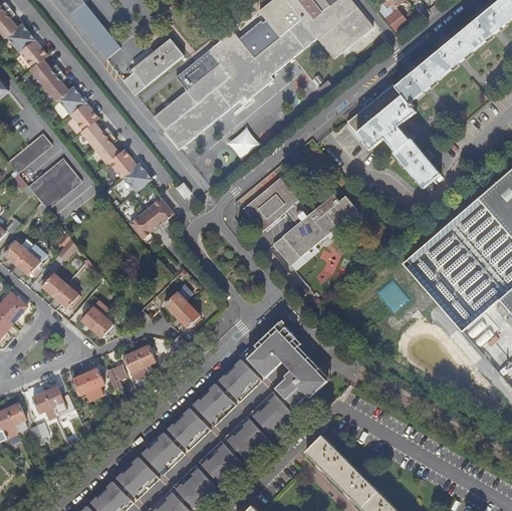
[(59,0),(106,58),(120,47),(81,0),(59,0)]
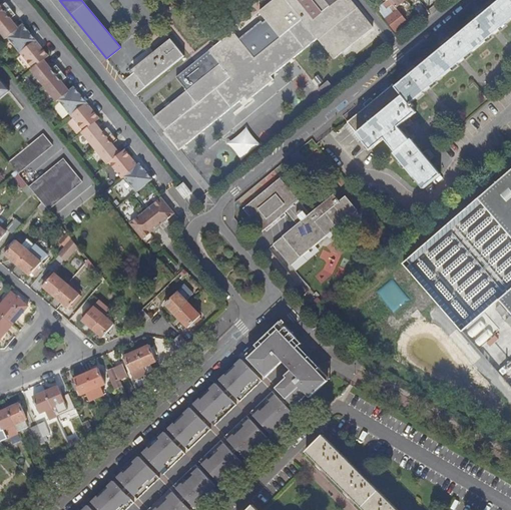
[(220,63),(154,116),(179,147),(179,148),(244,96),(247,99),(273,79),(271,75),(318,37),(335,57),(373,27),(351,0),(273,0),(260,11),(281,37),(253,58),(231,31),(209,49),(220,63)]
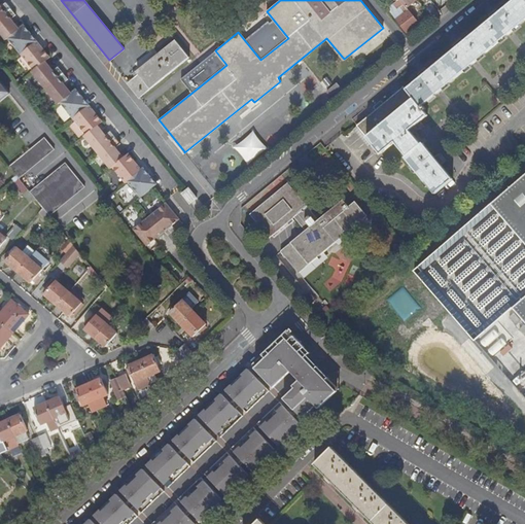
[(403,88),(358,125),(373,143),(370,145),(373,149),(376,146),(381,152),(395,140),(407,154),(405,155),(434,191),(452,176),(441,162),(444,160),(438,152),(434,155),(422,141),(420,143),(414,134),(417,131),(414,127),(427,115),(423,110),(427,108),(423,103),(477,59),(508,34),(513,30),(524,19),(524,0),(513,0),(499,11),(495,8),(489,13),(492,18),(463,41),(460,37),(453,42),(456,46),(428,70),(425,66),(418,72),(421,76),(406,90),(403,88)]
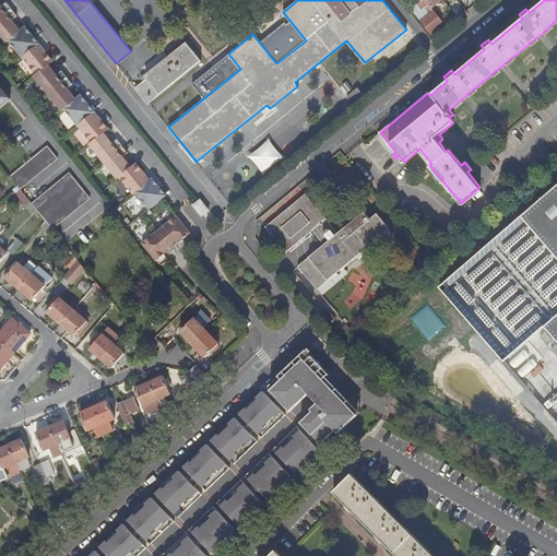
[(419,0),(416,2),(421,9),(415,13),(421,19),(419,20),(430,33),(437,28),(438,31),(440,28),(439,26),(443,23),(429,7),(424,0),(419,0)]
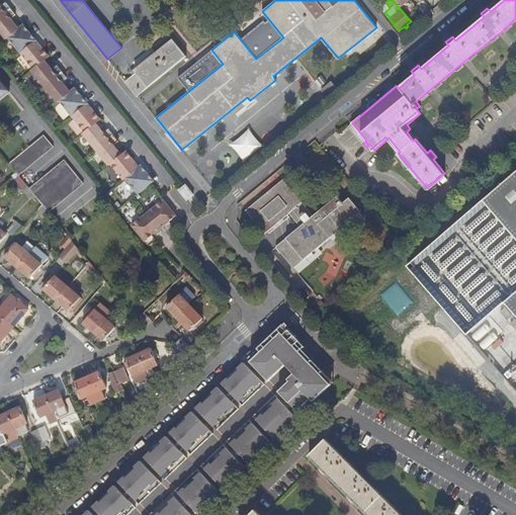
[(0,31),(5,37),(7,36),(32,67),(30,69),(57,101),(59,99),(84,131),(82,132),(108,164),(110,162),(122,178),(124,176),(138,192),(153,179),(140,163),(138,165),(125,149),(120,153),(112,144),(117,140),(107,127),(102,132),(94,121),(99,117),(74,86),(69,90),(61,81),(66,76),(56,64),(51,69),(43,59),(49,55),(22,22),(17,26),(9,17),(14,13),(4,1),(0,4),(0,31)]
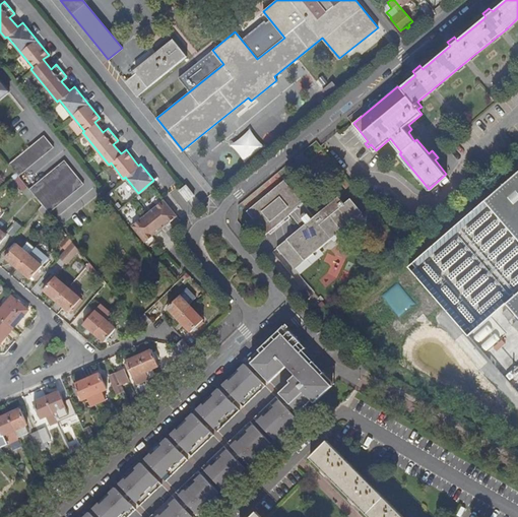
[(126,81),(137,94),(186,56),(173,40),(134,70),(135,73),(126,81)]
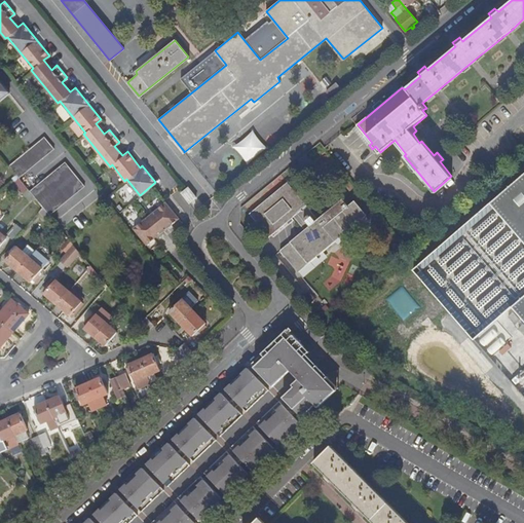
[(233,142),(247,158),(266,144),(253,126),(233,142)]
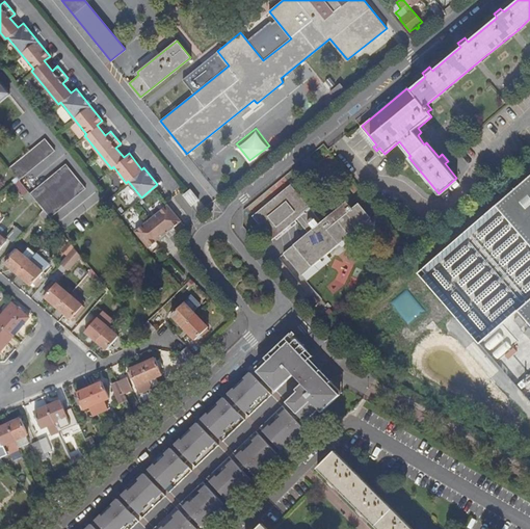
[(44,137),(8,166),(19,179),(54,149),(44,137)]
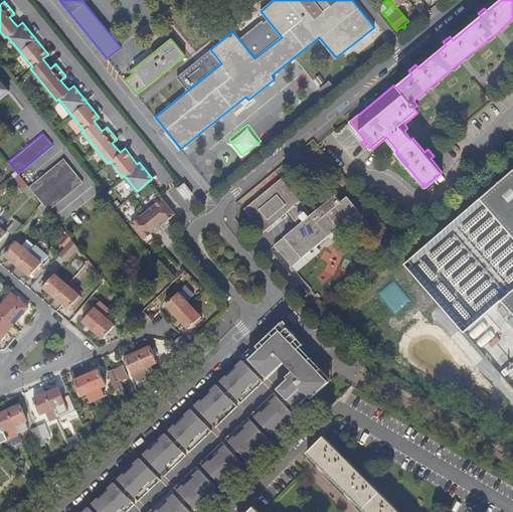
[(63,157),(28,186),(35,194),(42,202),(47,208),(81,180),(63,157)]
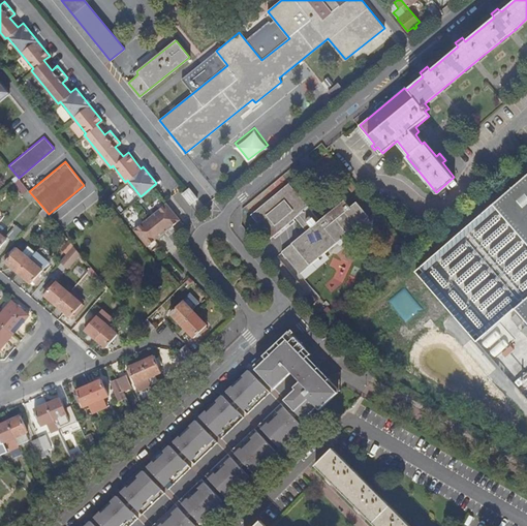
[(526,169),(490,202),(526,244),(526,292),(512,306),(526,322),(526,169)]
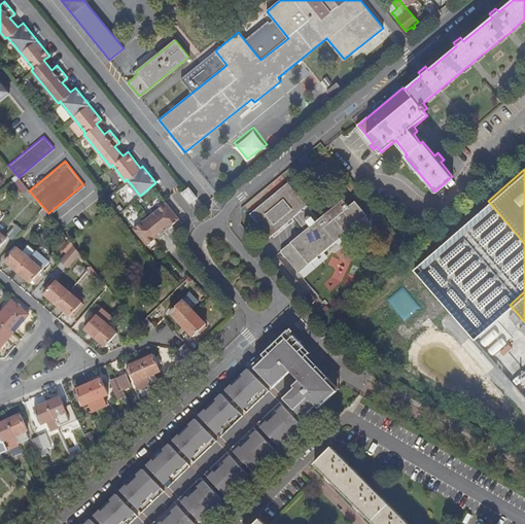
[(36,199),(29,190),(19,177),(13,180),(29,200),(32,198),(34,201),(36,199)]
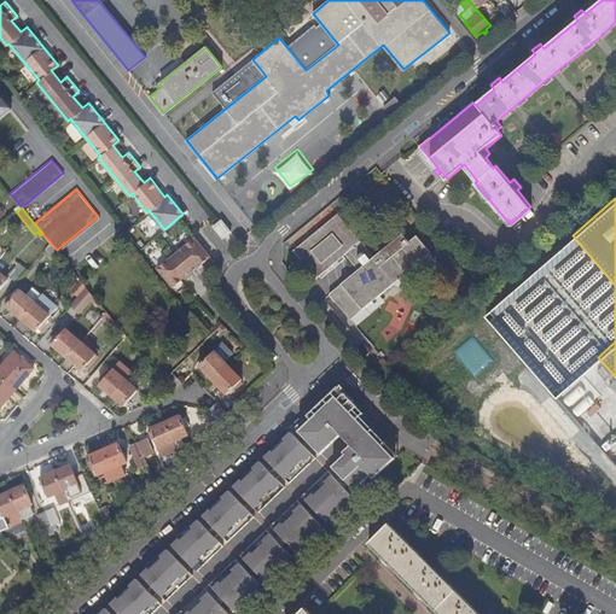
[(336,214),(292,250),(315,278),(319,274),(320,278),(344,257),(343,255),(344,253),(356,269),(329,292),(349,317),(430,251),(416,234),(407,240),(401,233),(372,256),(336,214)]
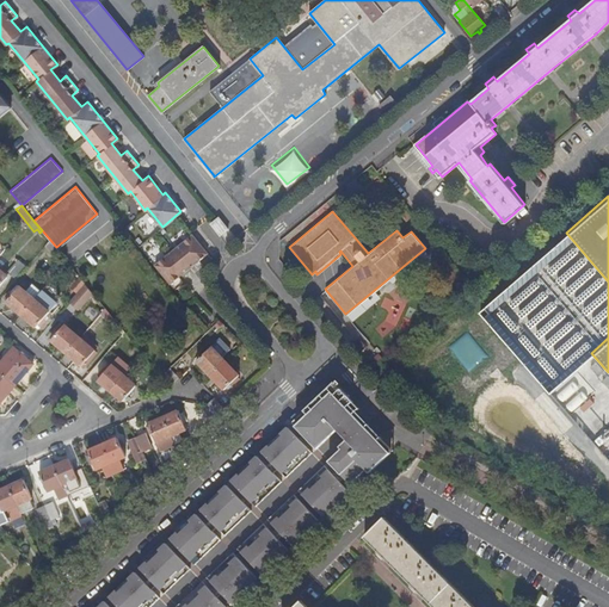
[(215,218),(209,223),(219,234),(227,228),(217,216),(215,218)]
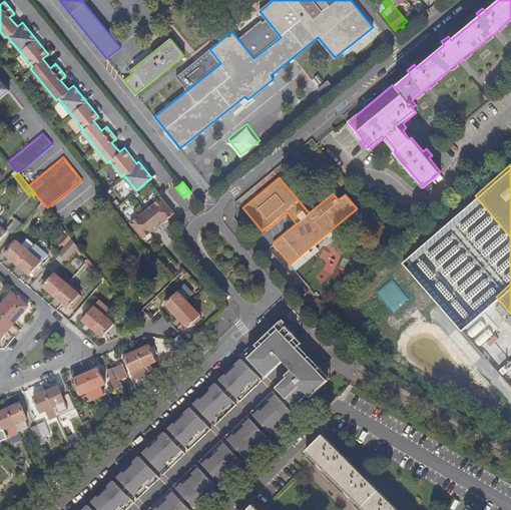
[(128,221),(141,237),(173,211),(160,195),(128,221)]
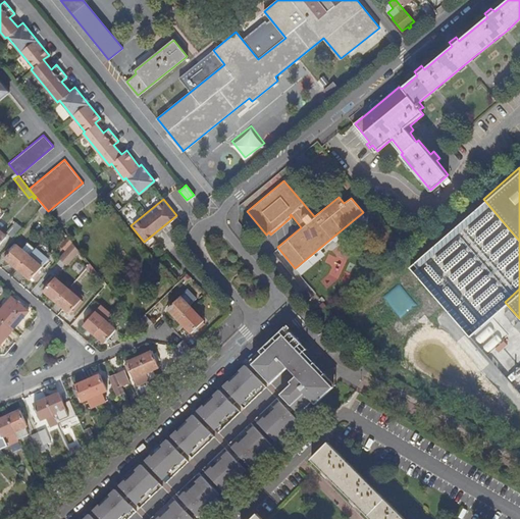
[(48,211),(43,205),(40,209),(47,218),(51,215),(48,211)]
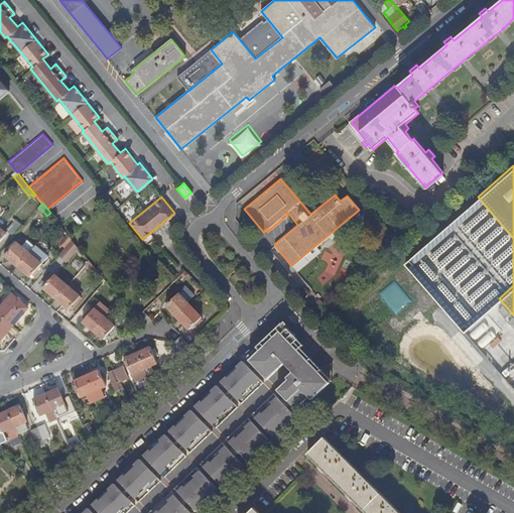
[(7,230),(14,235),(23,225),(15,219),(7,230)]
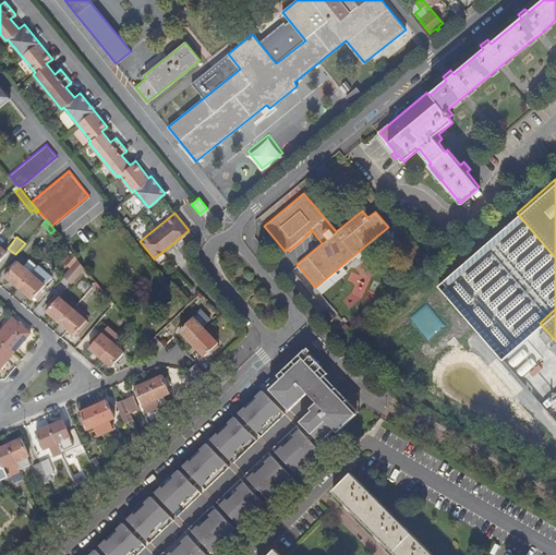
[(73,252),(71,250),(63,260),(71,266),(77,257),(73,252)]
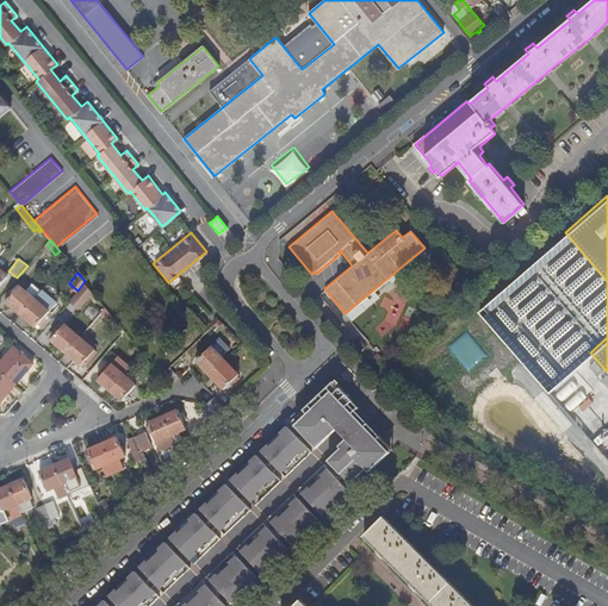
[(93,291),(85,281),(78,291),(69,300),(79,307),(93,291)]
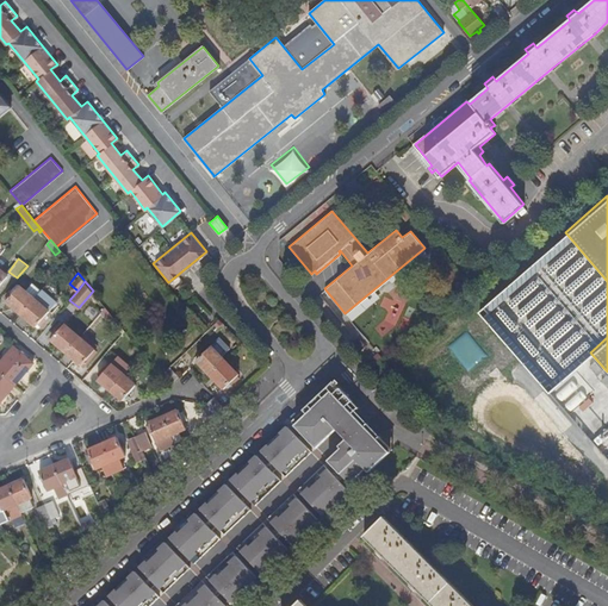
[(33,298),(39,289),(31,282),(24,291),(33,298)]
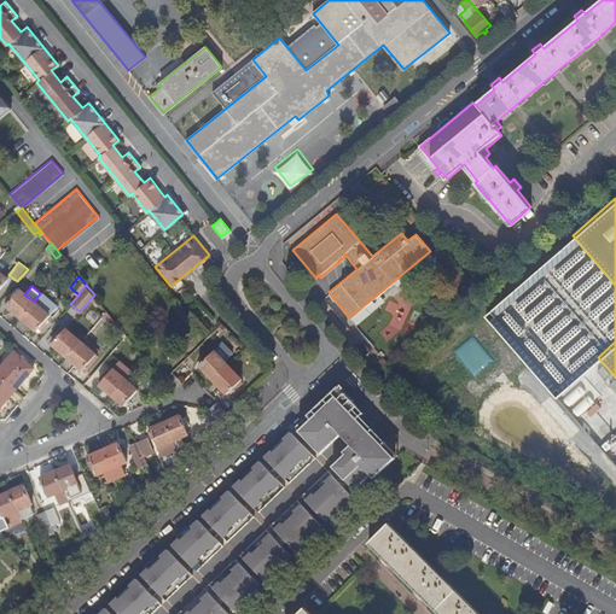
[(18,288),(6,304),(35,329),(56,305),(41,292),(40,293),(34,302),(24,294),(18,288)]
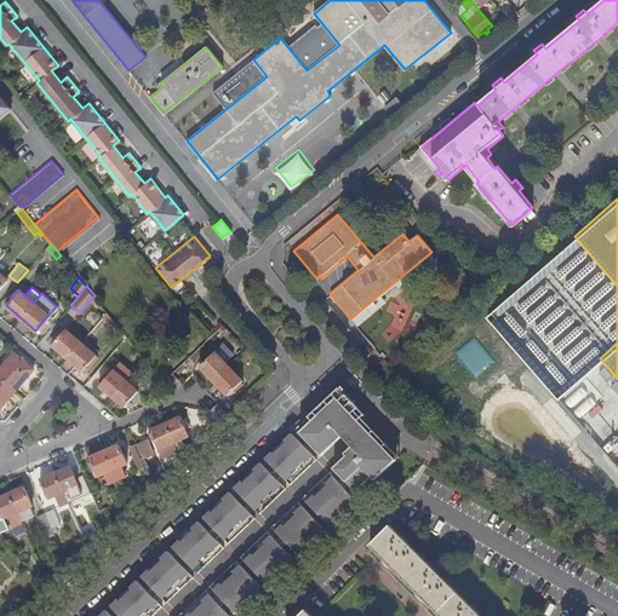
[(116,323),(108,314),(102,317),(110,328),(116,323)]
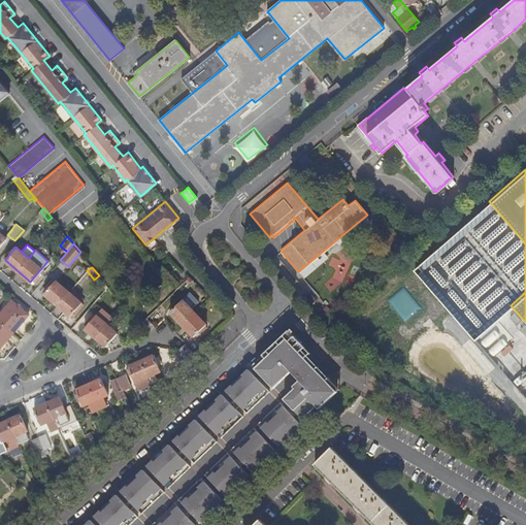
[(192,280),(188,275),(178,285),(177,286),(182,290),(192,280)]
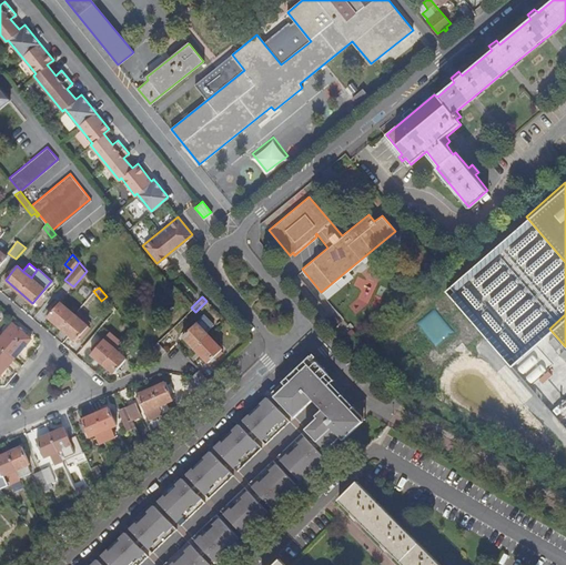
[(59,302),(48,315),(74,338),(89,321),(76,310),(73,313),(59,302)]
